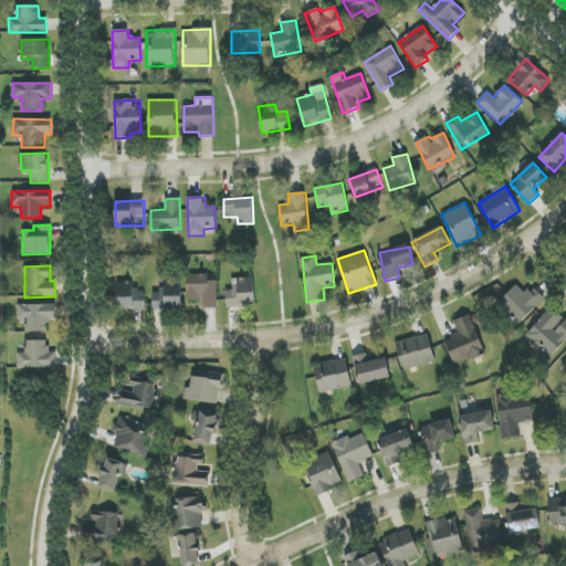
[(186,275),(187,301),(203,300),(203,308),(218,308),(217,282),(208,282),(208,274),(186,275)]
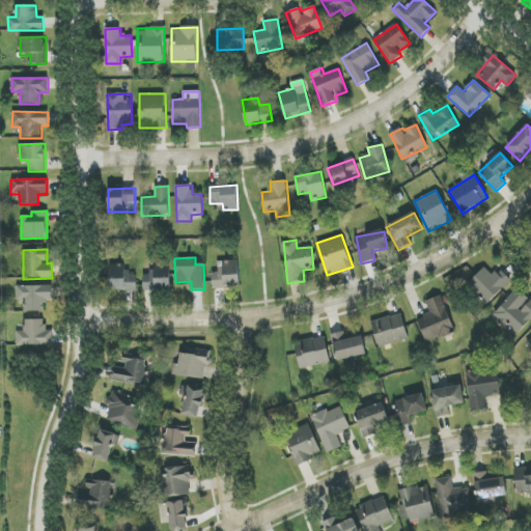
[(213,287),(239,287),(239,260),(218,261),(219,273),(212,273),(213,287)]
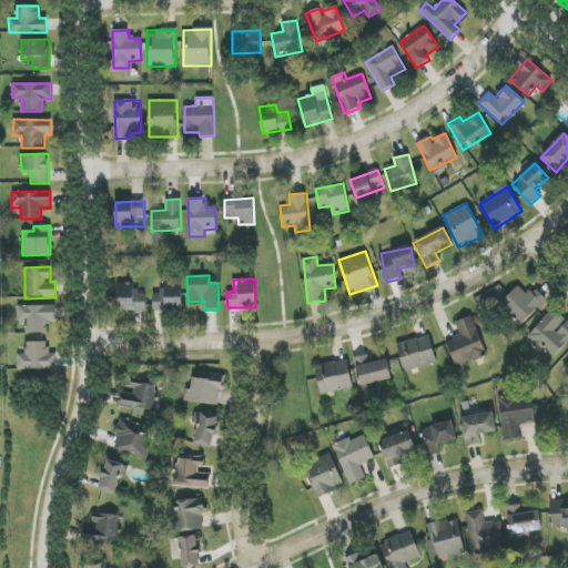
[(182,311),(181,282),(162,283),(162,294),(153,294),(153,311),(182,311)]
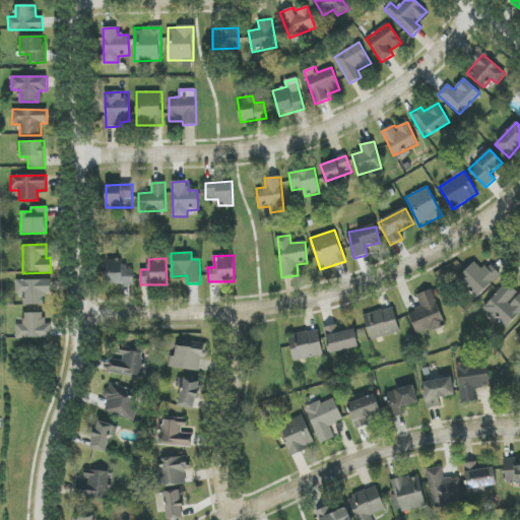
[(107,259),(108,284),(134,284),(133,268),(123,269),(123,259),(107,259)]
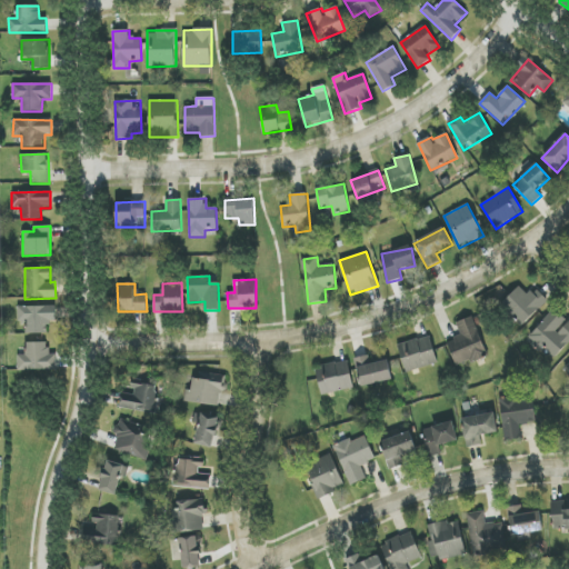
[(548,301),(536,288),(528,296),(519,287),(500,305),(520,327),(548,301)]
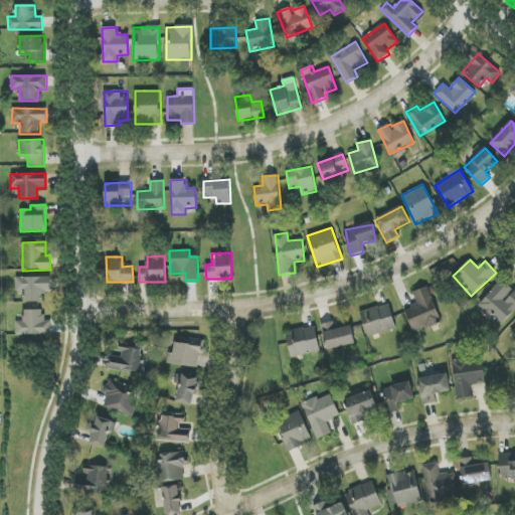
[(24,303),(42,302),(42,292),(50,292),(50,278),(15,278),(16,292),(24,291),(24,303)]
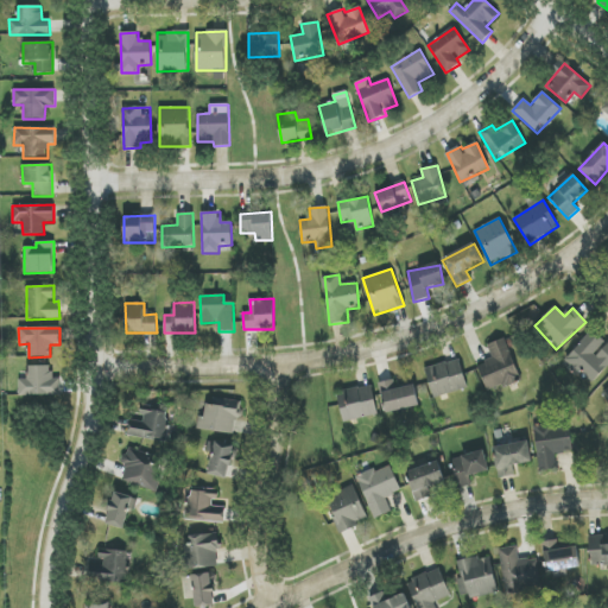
[(607,342),(605,344),(590,333),(564,361),(590,385),(607,366),(607,342)]
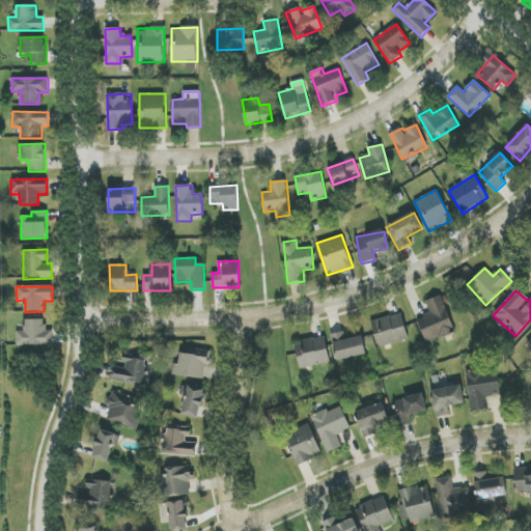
[(430,313),(417,318),(425,342),(454,332),(441,296),(426,301),(430,313)]
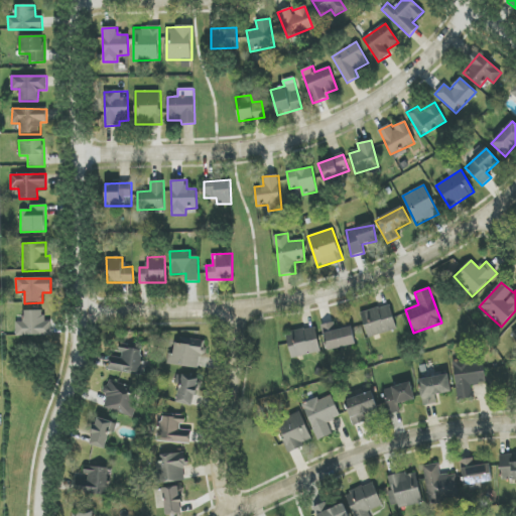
[(397,330),(389,304),(361,312),(368,339),(397,330)]
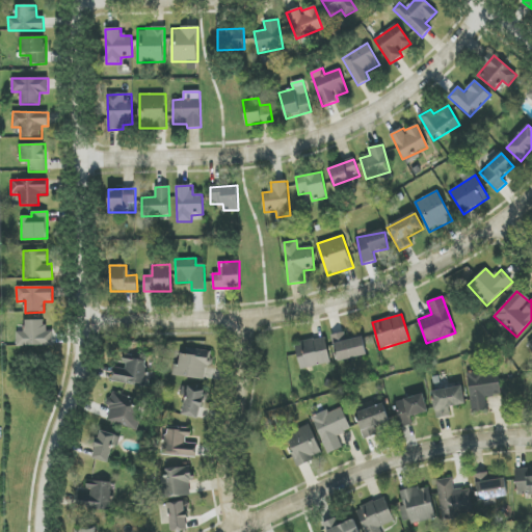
[(45,320),(24,321),(24,331),(16,333),(17,347),(53,346),(52,331),(45,331),(45,320)]
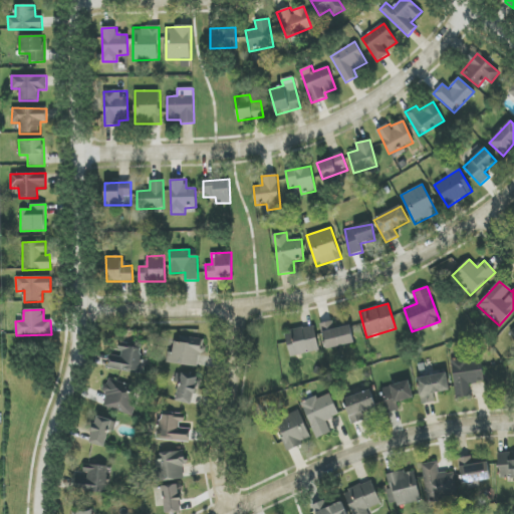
[(355,342),(350,325),(335,329),(333,320),(319,324),(327,350),(355,342)]
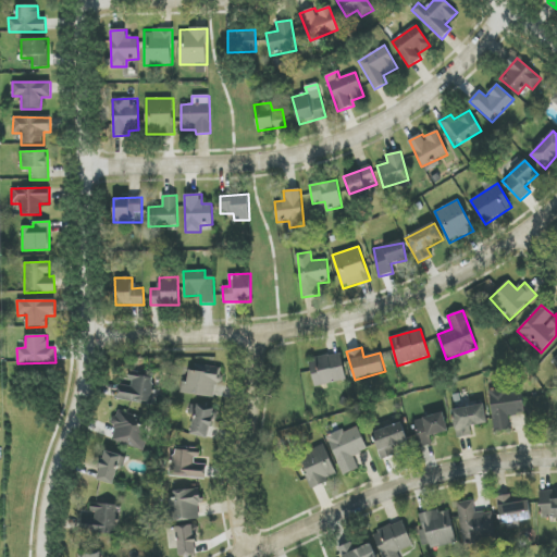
[(346,380),(341,353),(308,360),(314,387),(346,380)]
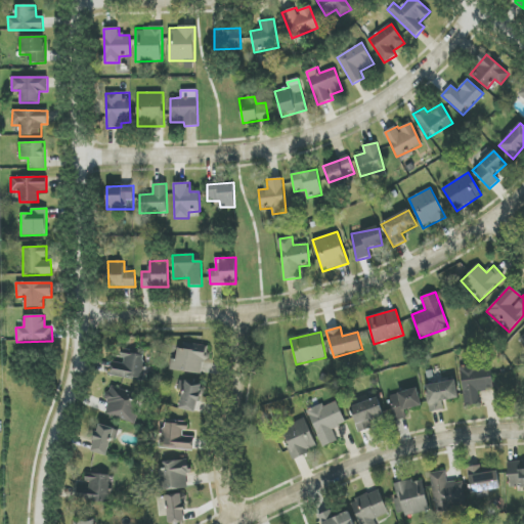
[(210,353),(177,349),(176,359),(171,358),(170,370),(202,374),(203,361),(209,362),(210,353)]
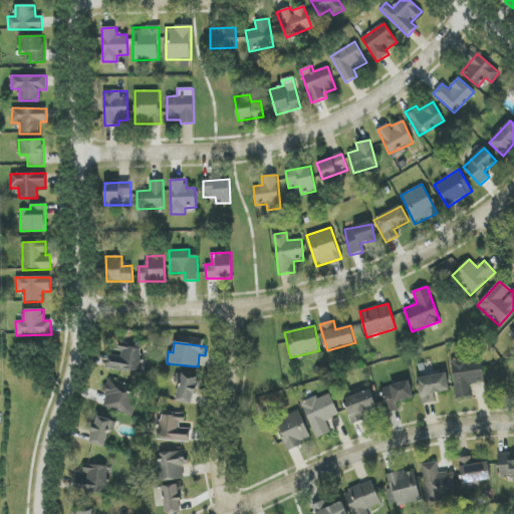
[(107,369),(142,371),(143,348),(119,346),(119,356),(108,355),(107,369)]
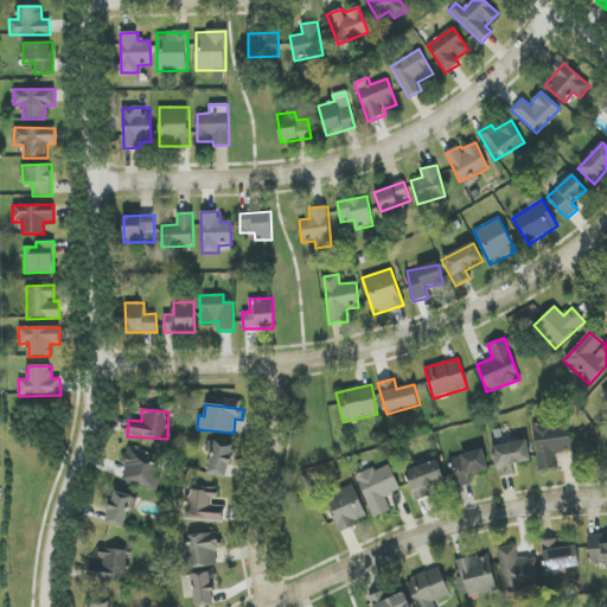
[(537,470),(556,468),(555,453),(572,453),(569,422),(535,425),(537,470)]
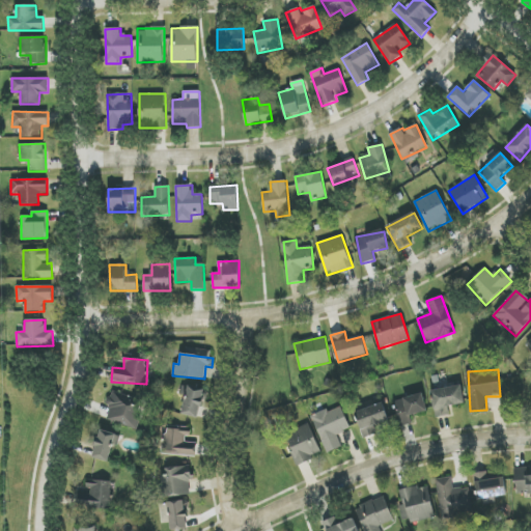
[(182,386),(180,395),(185,395),(182,415),(200,417),(203,388),(182,386)]
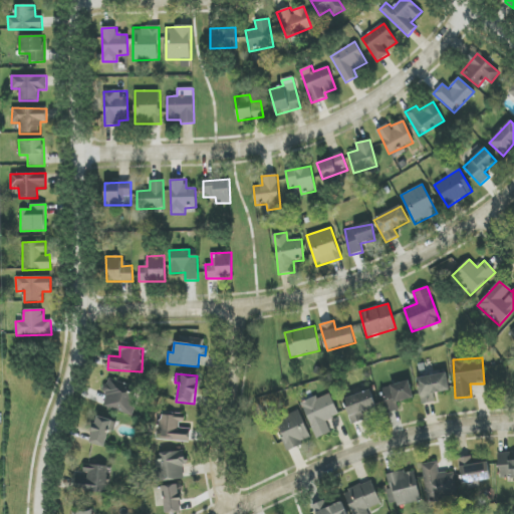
[(417,377),(421,405),(435,403),(434,394),(450,392),(447,373),(417,377)]
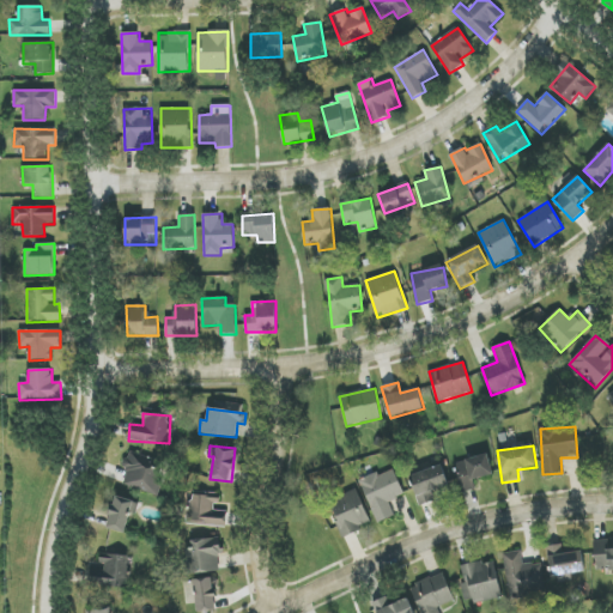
[(123,467),(128,468),(123,485),(158,496),(168,467),(127,454),(123,467)]
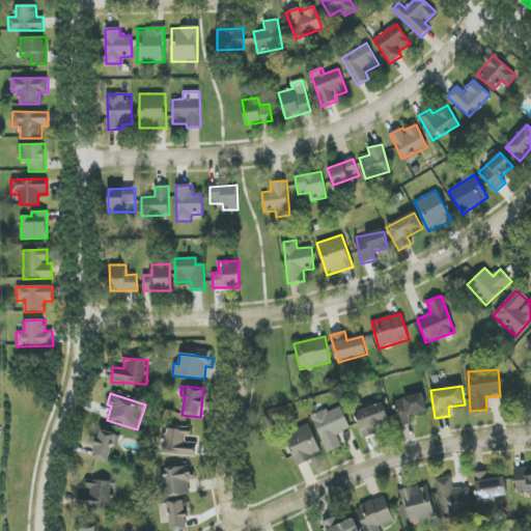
[(412,423),(410,416),(427,411),(422,393),(394,401),(400,426),(412,423)]
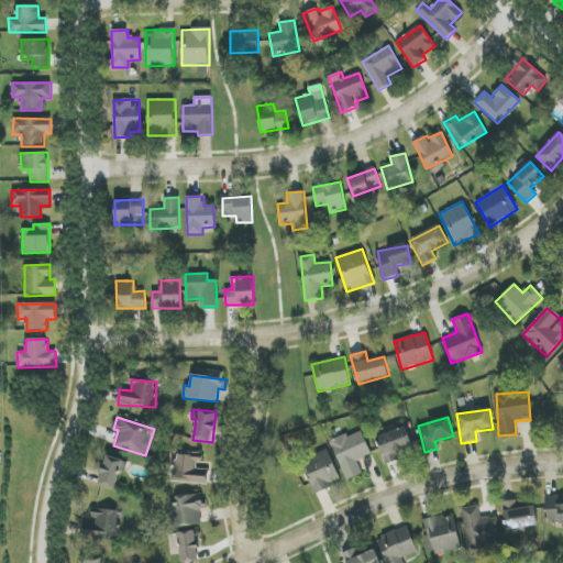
[(396,452),(412,446),(406,428),(376,437),(385,465),(399,461),(396,452)]
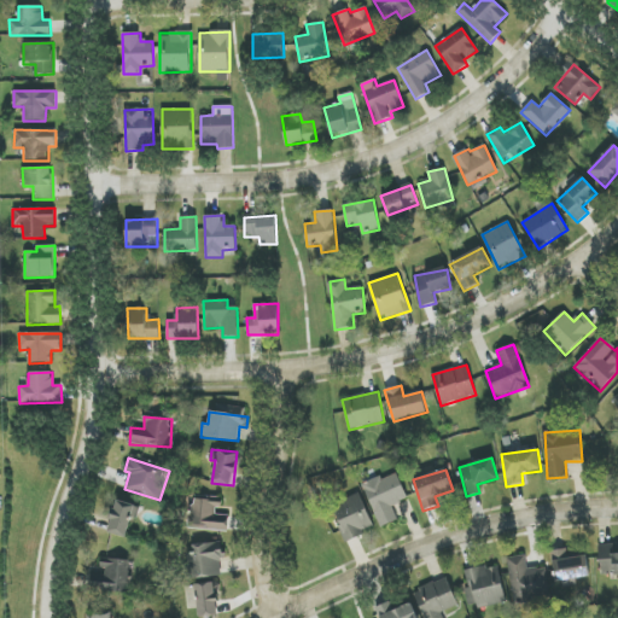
[(362,484),(380,528),(398,520),(392,506),(408,500),(397,473),(383,479),(382,476),(362,484)]
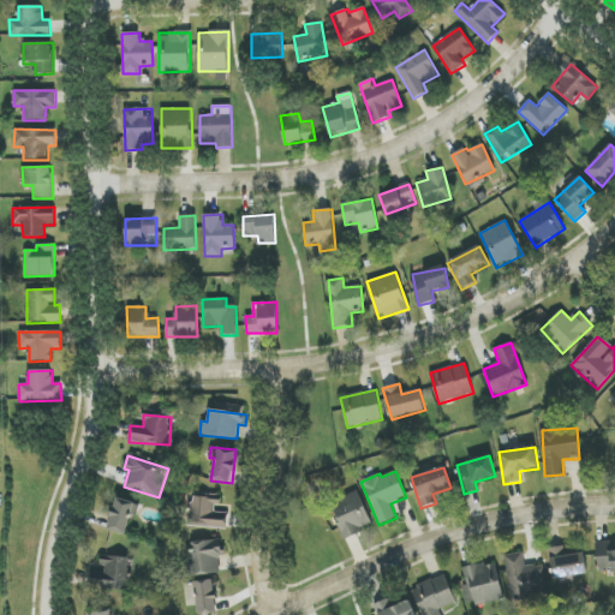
[(345,538),(372,526),(358,491),(330,502),(345,538)]
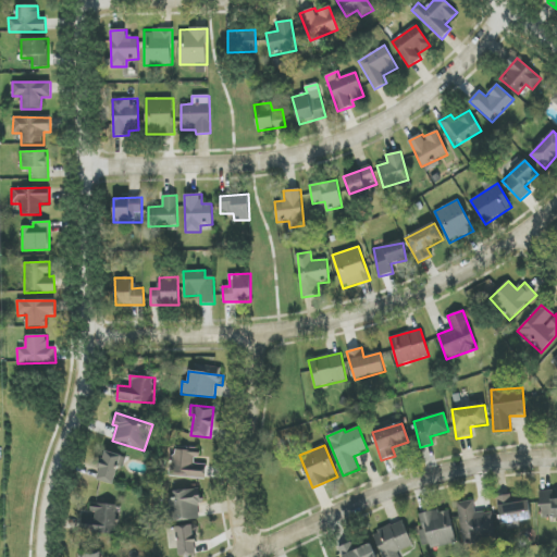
[(171,478),(206,479),(207,465),(197,465),(197,450),(172,449),(171,478)]
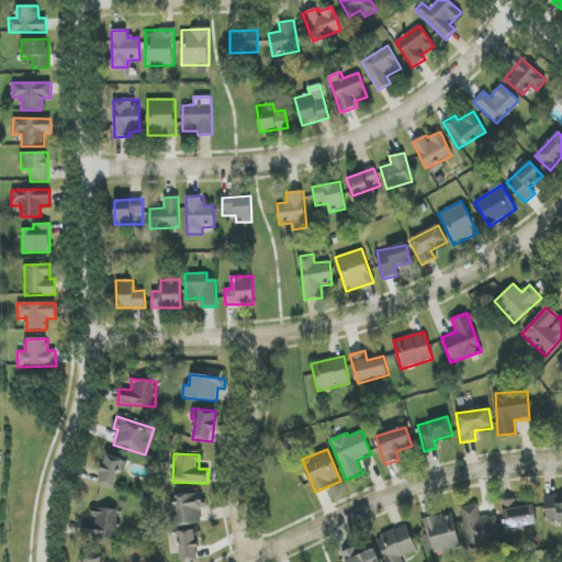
[(98,484),(115,489),(123,459),(105,454),(98,484)]
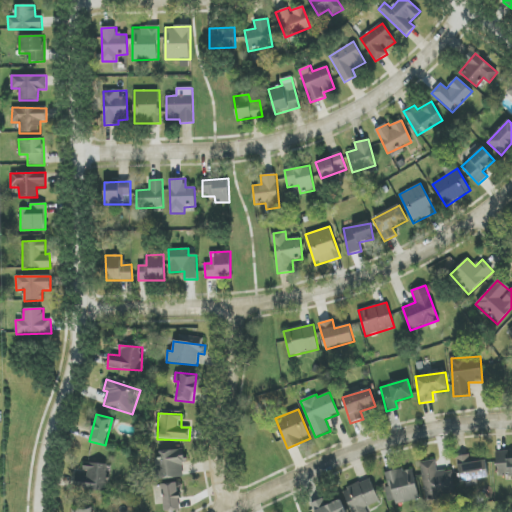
[(157,479),(184,477),(183,449),(156,450),(157,479)]
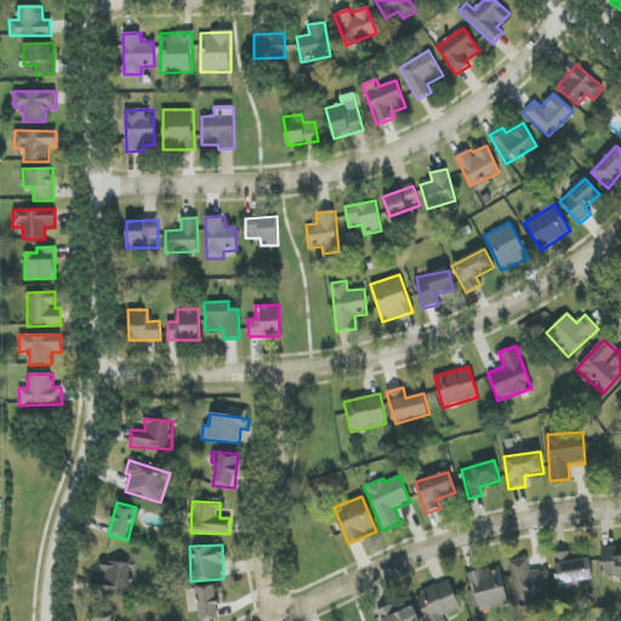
[(620,556),(617,557),(616,547),(603,548),(603,577),(620,576),(620,556)]
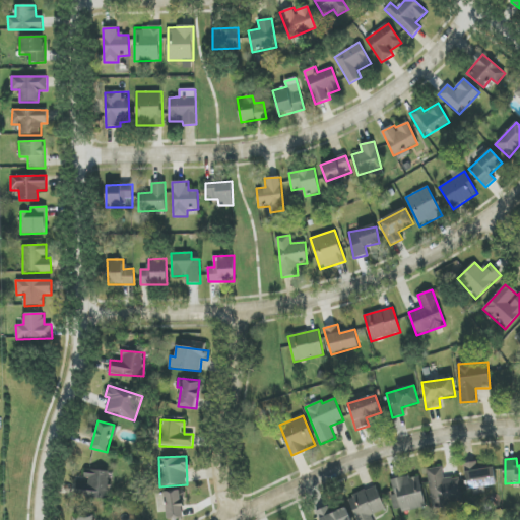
[(466,490),(496,488),(495,468),(477,469),(477,462),(465,463),(466,490)]
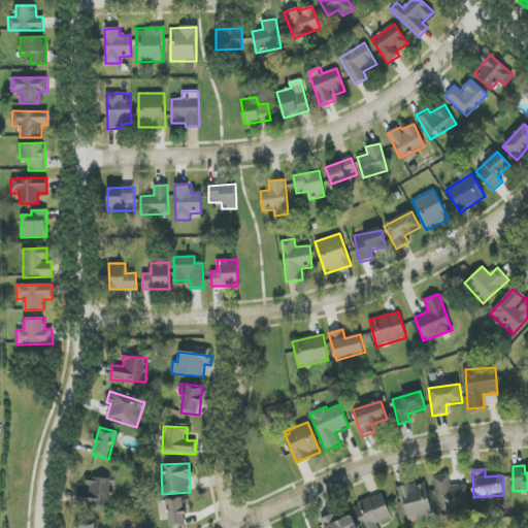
[(433,476),(438,514),(470,509),(466,485),(451,487),(449,474),(433,476)]
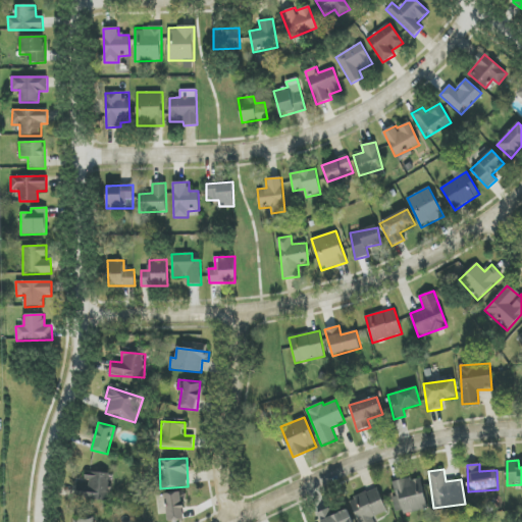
[(111,473),(85,472),(85,484),(77,483),(76,502),(109,504),(111,473)]
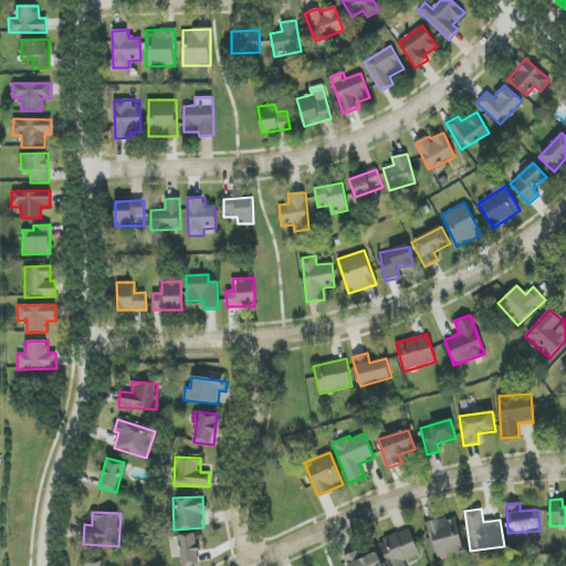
[(437,558),(464,552),(456,516),(428,523),(437,558)]
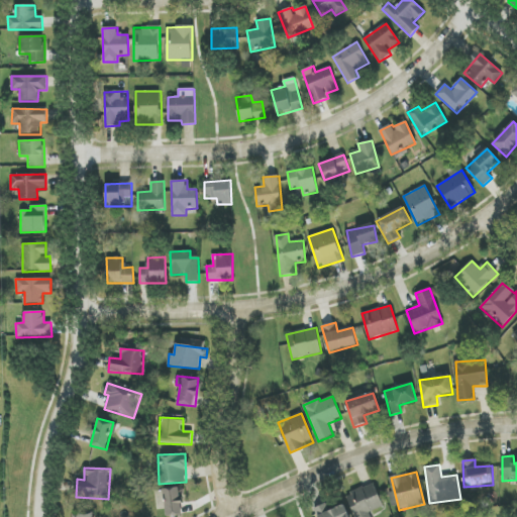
[(384,507),(374,484),(345,495),(354,516),(371,516),(370,513),(384,507)]
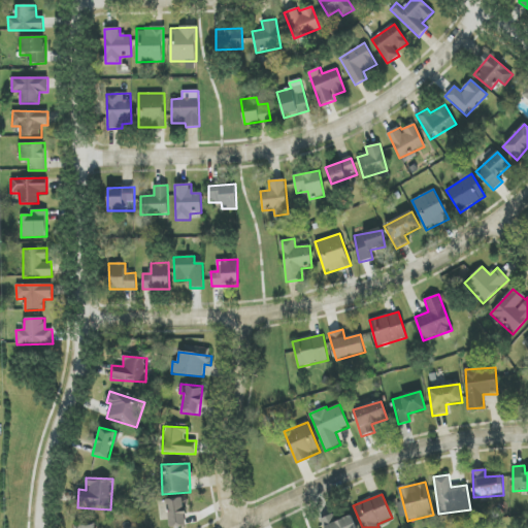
[(186,527),(185,498),(159,500),(160,520),(169,520),(170,527),(186,527)]
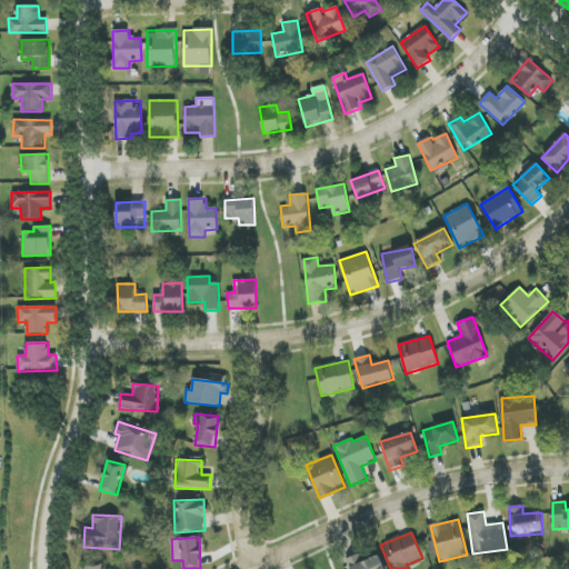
[(346,560),(349,568),(385,568),(378,555),(362,561),(359,553),(346,560)]
